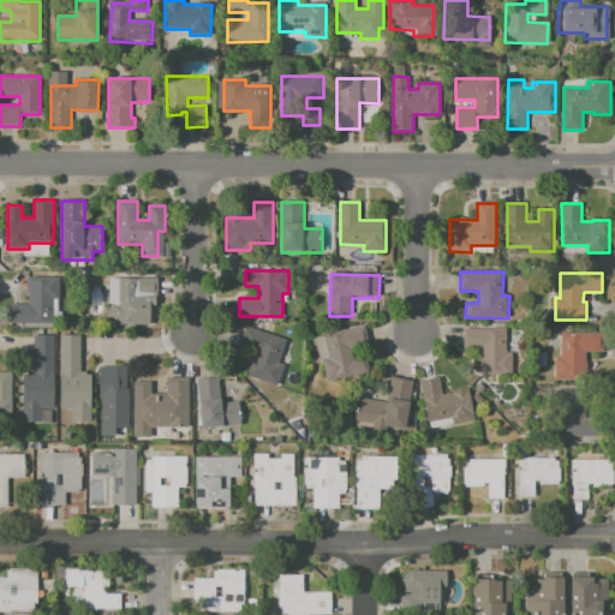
[(11,305),(29,304),(28,278),(59,278),(60,299),(53,299),(53,324),(11,324),(11,305)]
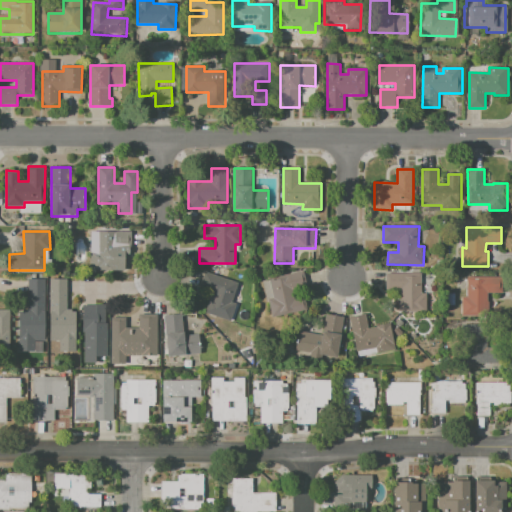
[(97,232),(129,232),(129,248),(117,248),(117,267),(114,267),(113,270),(91,270),(91,251),(96,251),(97,232)]
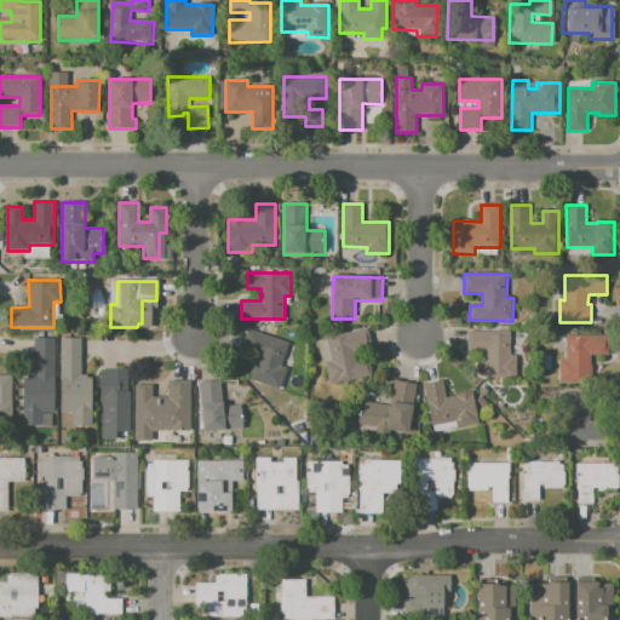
[(327,338),(368,328),(373,349),(355,352),(359,363),(369,361),(373,377),(331,386),(326,363),(332,362),(327,338)]
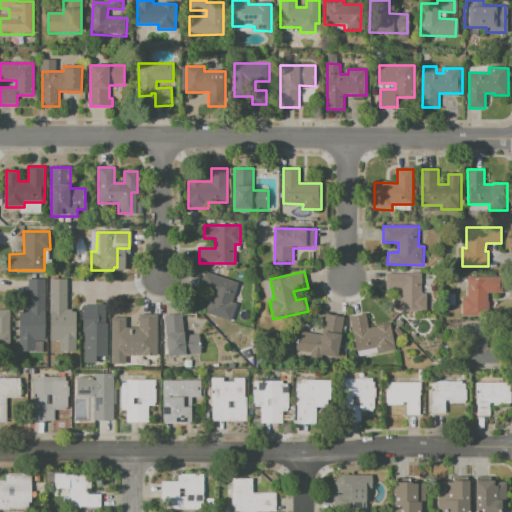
[(206,272),(240,284),(233,303),(237,304),(230,321),(206,313),(214,292),(200,287),(206,272)]
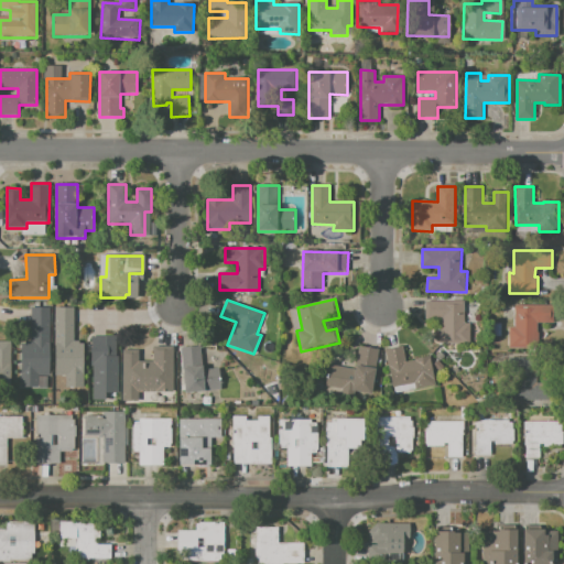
[(426,302),(465,302),(465,324),(472,324),(472,345),(442,344),(442,321),(426,321),(426,302)]
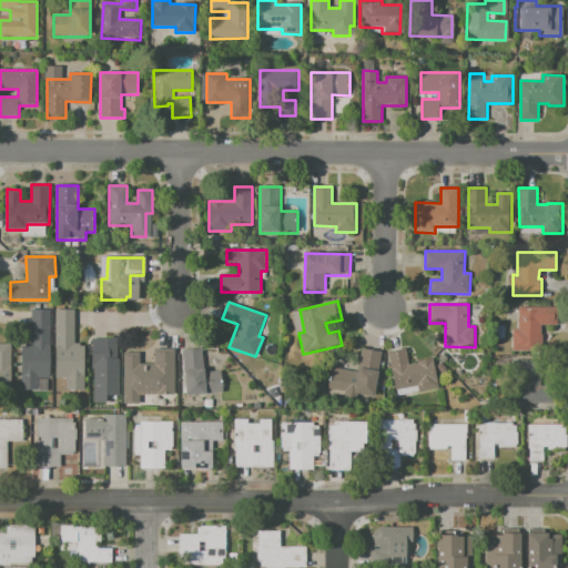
[(519,307),(558,307),(558,326),(544,326),(544,351),(514,351),(514,331),(519,331),(519,307)]
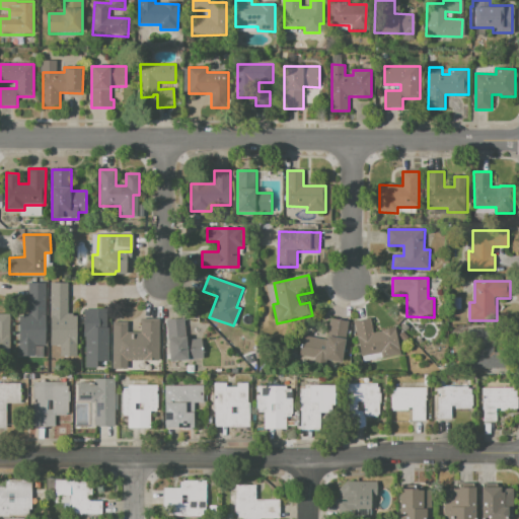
[(16,355),(33,355),(33,345),(44,345),(44,282),(26,282),(25,313),(17,313),(16,355)]
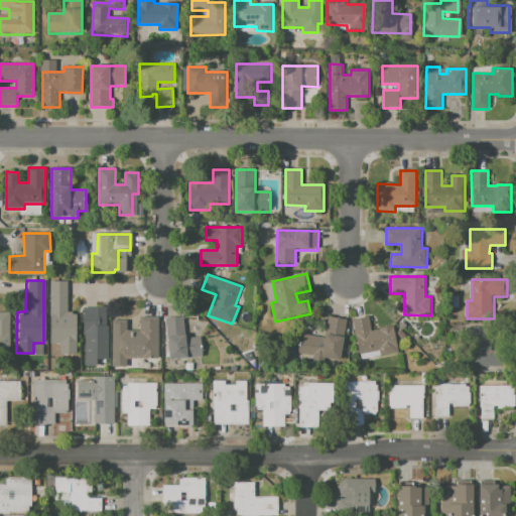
[(75,354),(74,311),(66,311),(65,280),(47,280),(48,343),(58,343),(58,354),(75,354)]
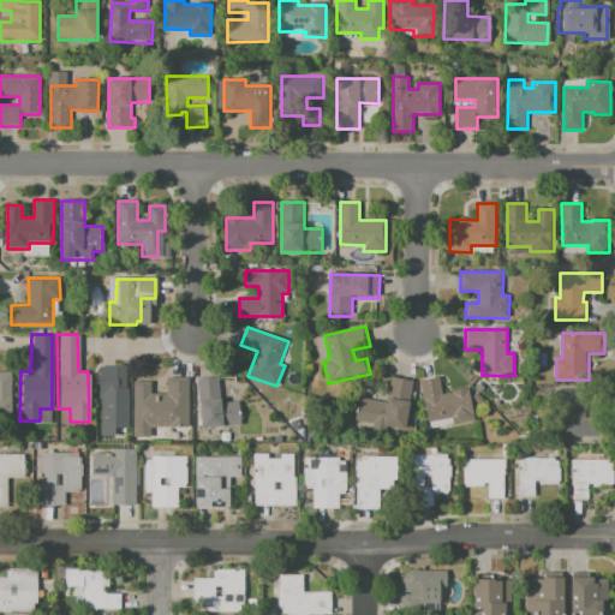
[(91,371),(120,370),(120,376),(125,376),(125,399),(120,399),(120,423),(105,423),(105,412),(91,412),(91,371)]
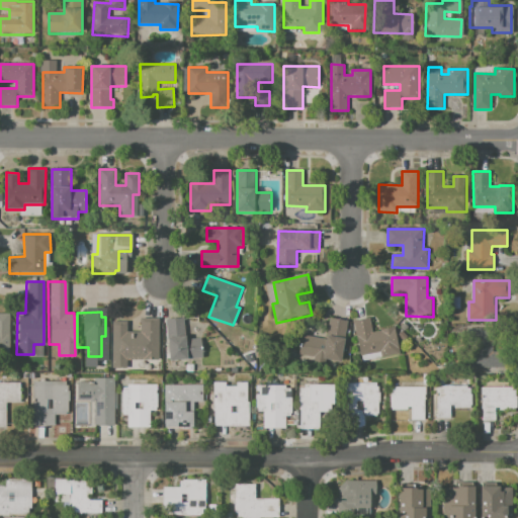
[(7,313),(0,313),(0,352),(8,353),(7,313)]
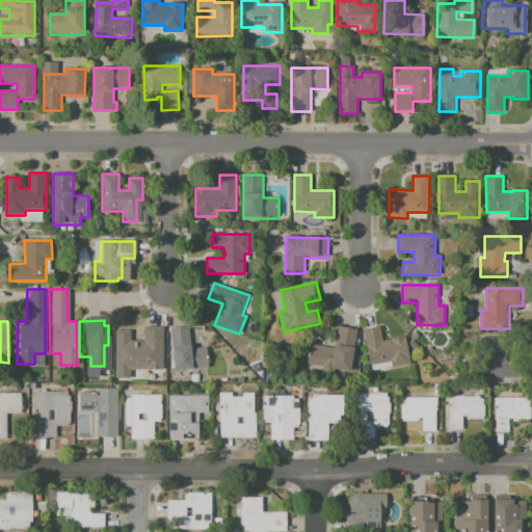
[(171,328),(189,326),(192,349),(208,347),(210,368),(176,371),(171,328)]
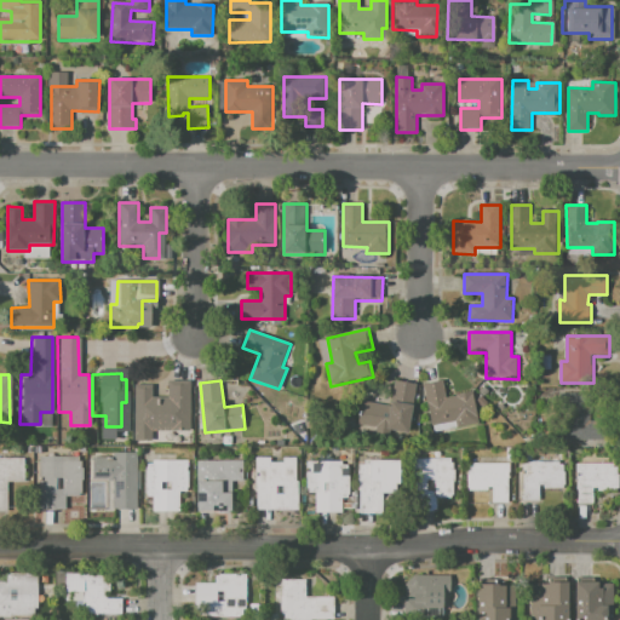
[(136,385),(154,385),(154,397),(168,397),(168,382),(191,382),(191,432),(153,431),(153,442),(135,442),(136,385)]
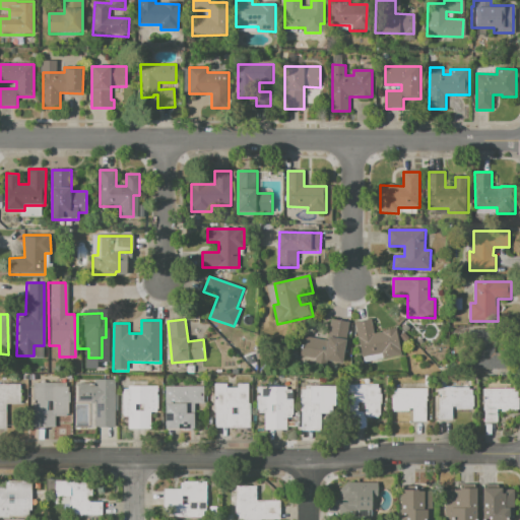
[(332,320),(350,323),(343,364),(328,362),(327,369),(316,367),(317,360),(310,359),(313,339),(329,341),(332,320)]
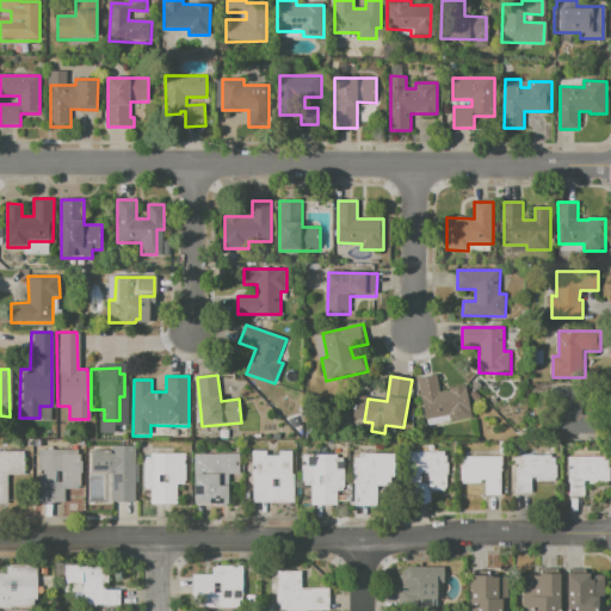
[(418,380),(437,376),(440,393),(467,387),(473,418),(451,423),(450,415),(426,420),(418,380)]
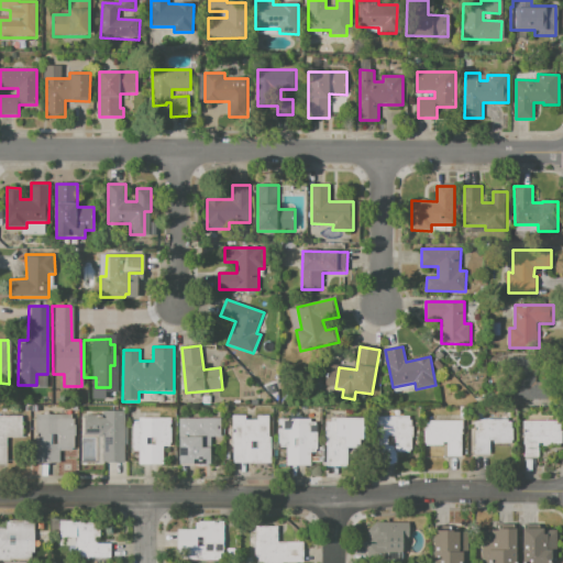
[(509,357),(539,357),(539,383),(552,383),(551,400),(514,400),(514,376),(509,376),(509,357)]
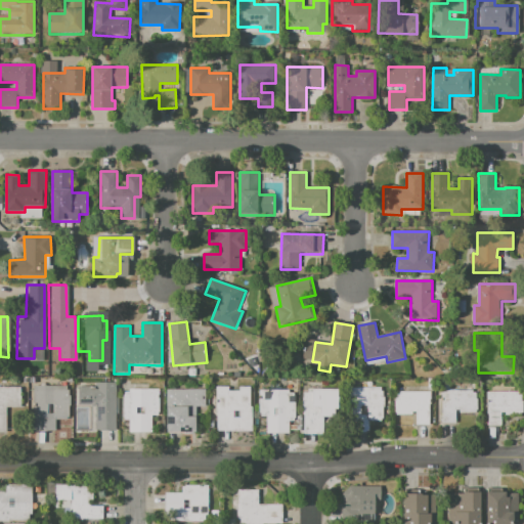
[(0,362),(23,362),(23,377),(0,377),(0,362)]
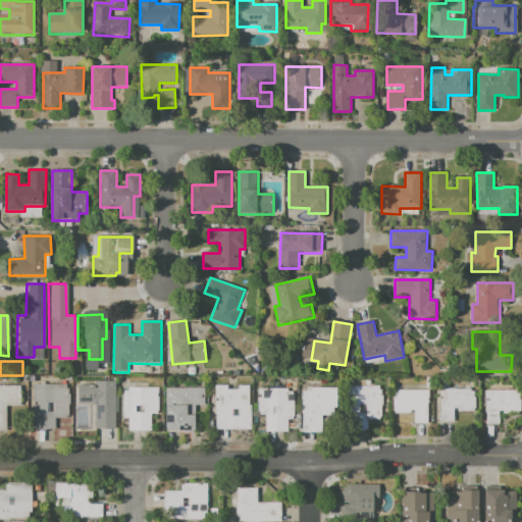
[(79,385),(96,385),(96,382),(116,382),(116,430),(95,430),(96,406),(91,406),(91,405),(77,405),(79,385)]
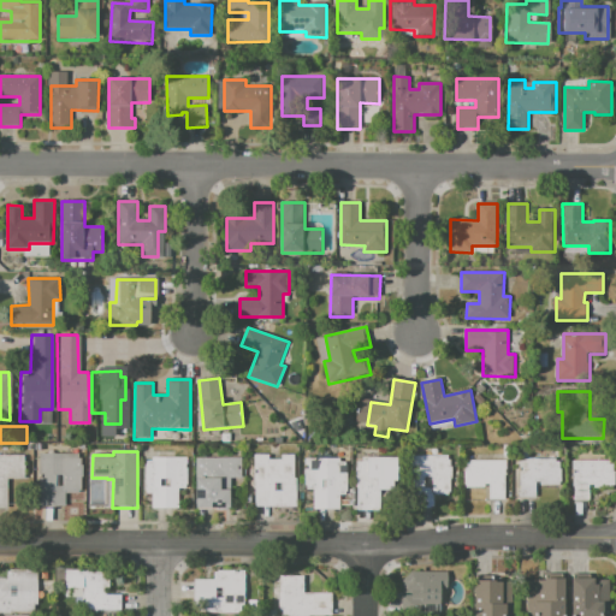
[(40,454),(78,455),(78,460),(82,460),(81,492),(66,492),(66,508),(39,507),(40,454)]
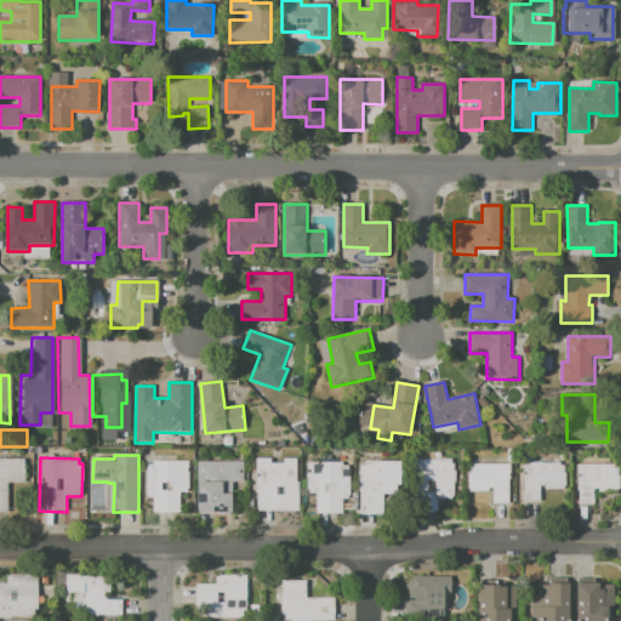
[(257,459),(272,459),(272,463),(285,463),(285,459),(296,459),(297,483),(300,483),(300,512),(257,512),(257,459)]
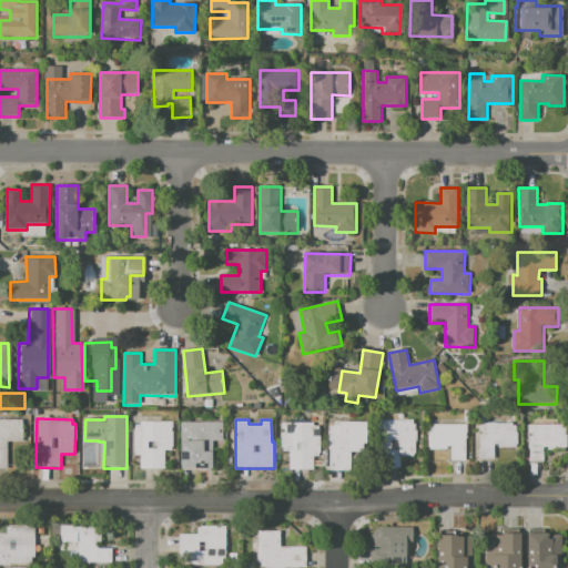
[(0,421),(23,421),(23,442),(8,442),(8,469),(0,469),(0,421)]
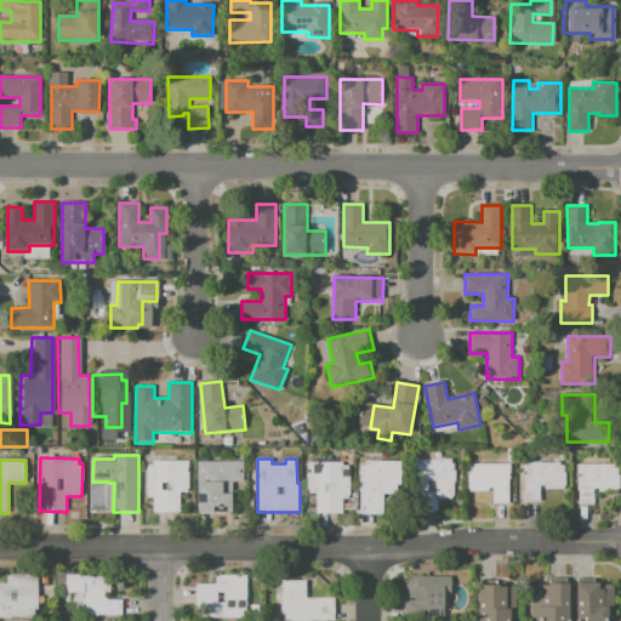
[(412,460),(453,460),(453,465),(455,465),(455,471),(457,471),(456,484),(455,484),(454,497),(439,497),(439,513),(412,513),(412,460)]
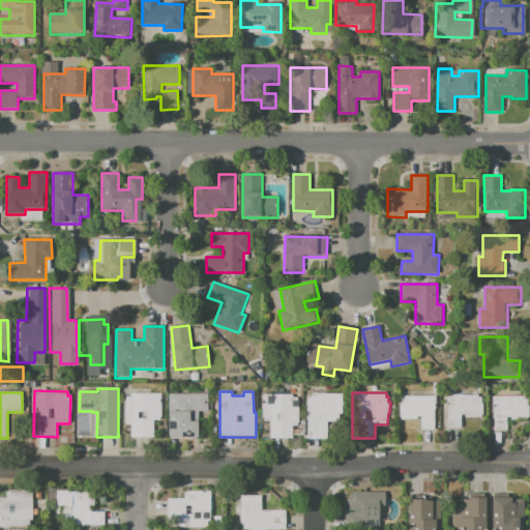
[(126,398),(130,398),(131,393),(163,394),(163,421),(154,421),(154,438),(130,438),(130,425),(125,425),(126,398)]
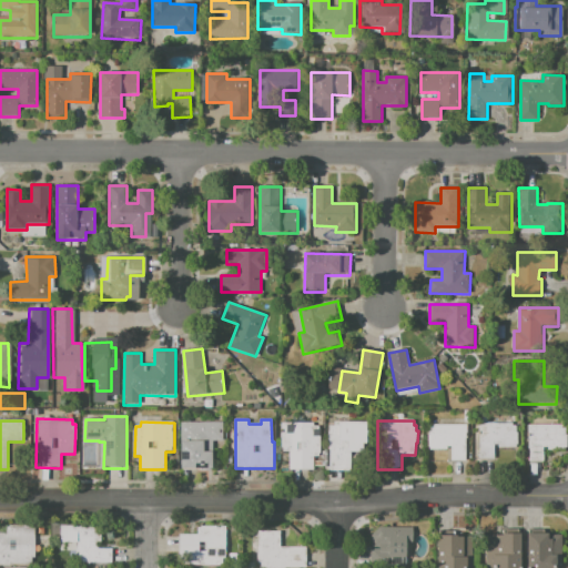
[(181,423),(224,423),(224,442),(213,442),(213,468),(182,468),(181,423)]
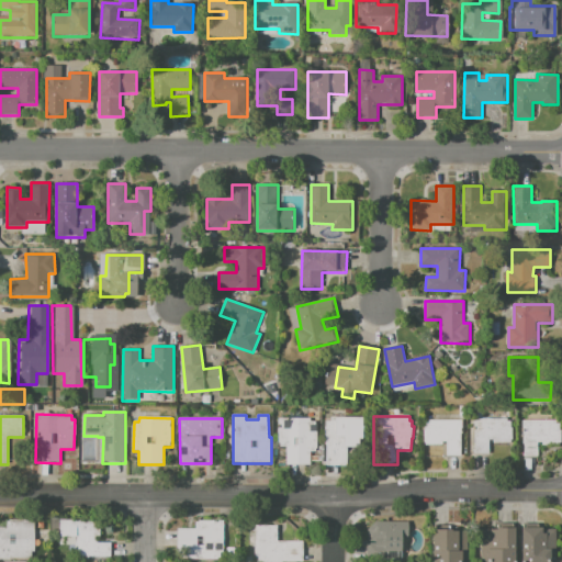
[(279,418),(311,418),(311,422),(315,422),(315,425),(317,425),(318,451),(311,451),(311,465),(287,465),(287,448),(279,448),(279,418)]
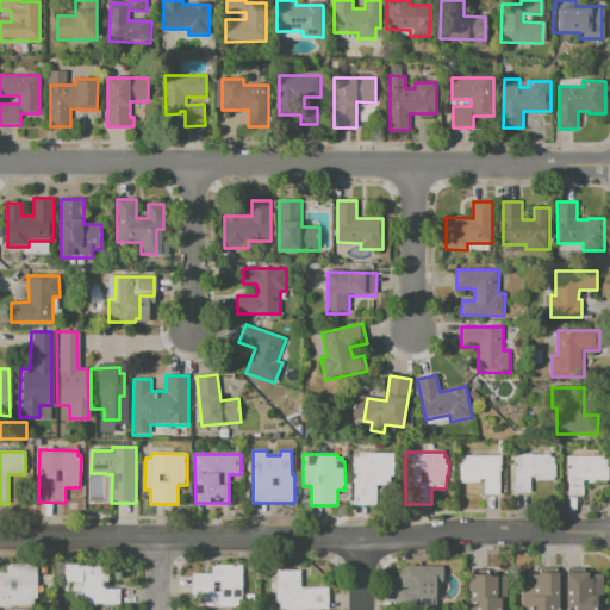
[(360,454),(394,454),(394,477),(391,477),(391,485),(378,485),(377,505),(355,505),(355,458),(360,458),(360,454)]
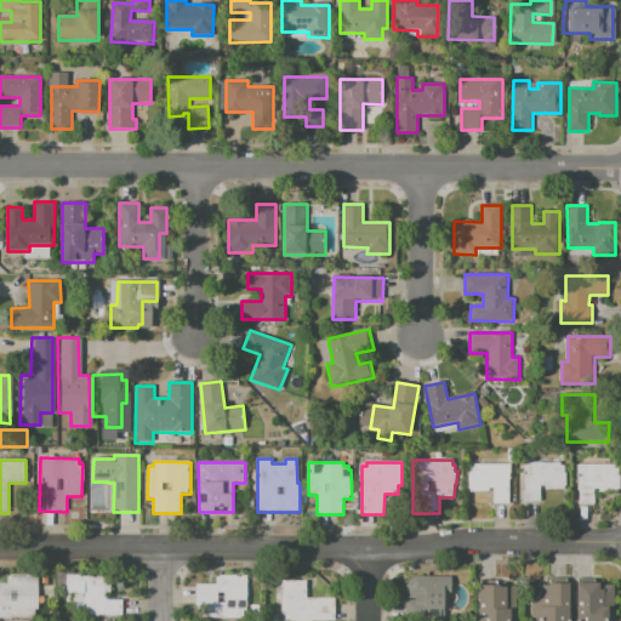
[(525,462),(562,462),(562,467),(565,467),(565,490),(547,490),(547,486),(541,486),(541,502),(525,502),(525,462)]
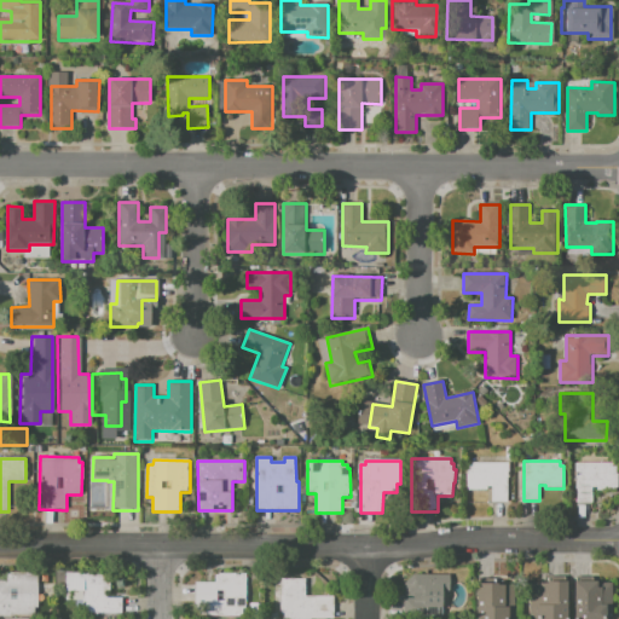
[(473,463),(509,463),(508,503),(492,503),(493,487),(487,487),(487,491),(469,491),(469,467),(473,467),(473,463)]
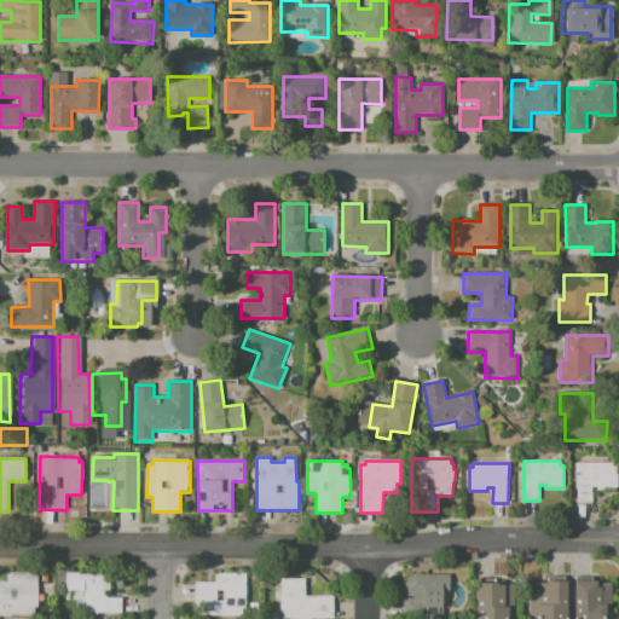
[(578,464),(613,463),(613,467),(618,467),(618,490),(600,491),(599,486),(593,486),(593,503),(578,503),(578,464)]
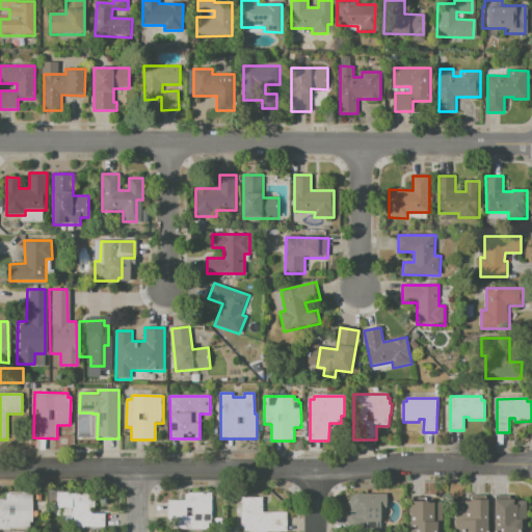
[(56,493),(95,493),(95,509),(90,509),(90,515),(105,515),(105,528),(72,528),(72,509),(56,509),(56,493)]
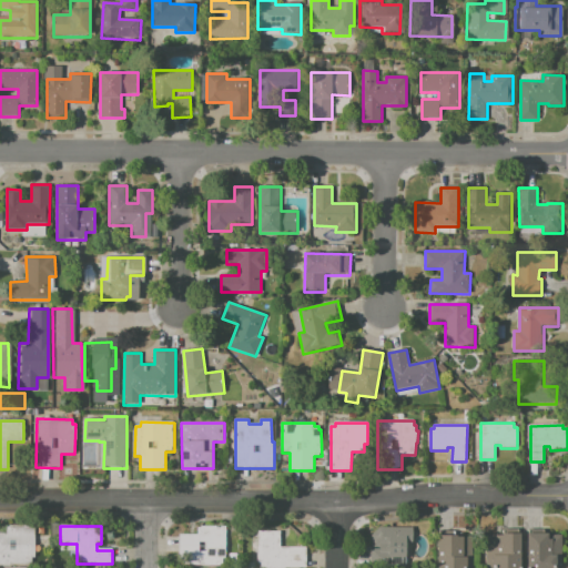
[(7,527),(36,527),(36,558),(32,558),(32,565),(0,565),(0,534),(7,534),(7,527)]
